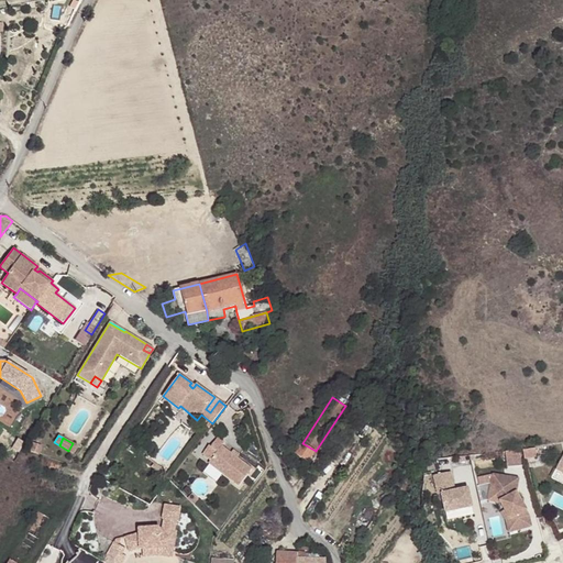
[(239,486),(252,470),(236,457),(231,453),(221,445),(224,442),(218,438),(203,455),(210,461),(208,463),(239,486)]
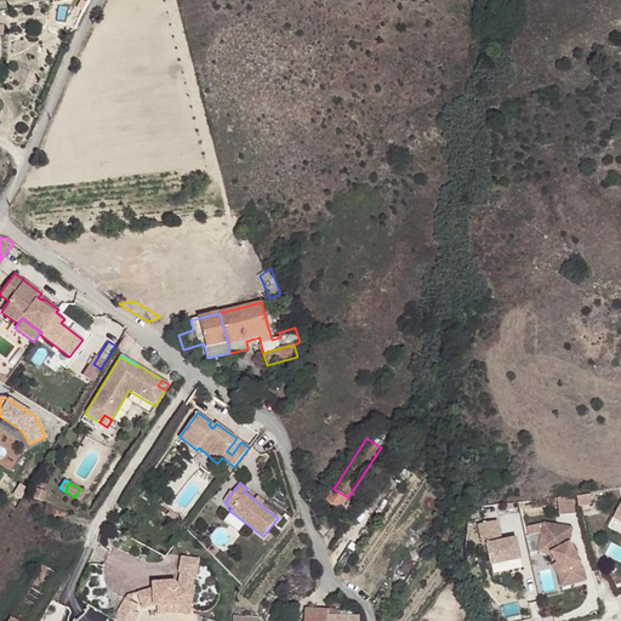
[(13,494),(21,499),(27,489),(20,484),(13,494)]
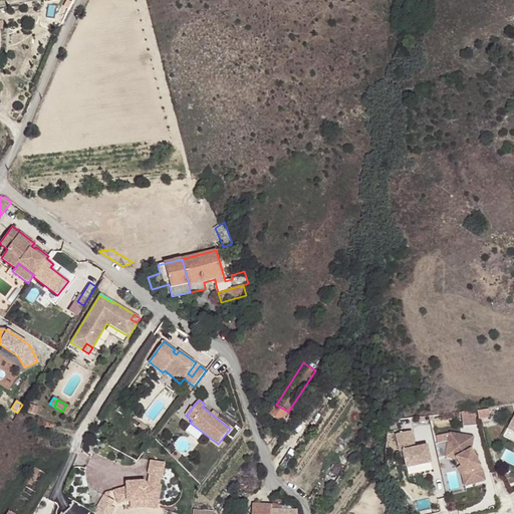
[(28,412),(36,415),(38,407),(30,404),(28,412)]
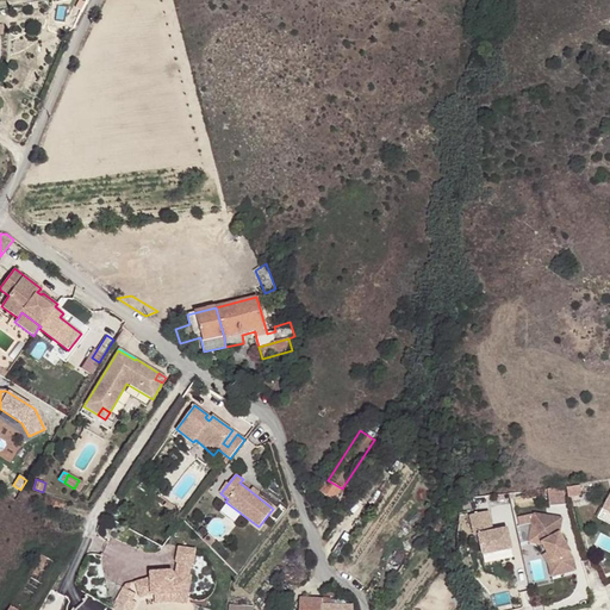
[(79,480),(74,489),(80,491),(83,484),(79,480)]
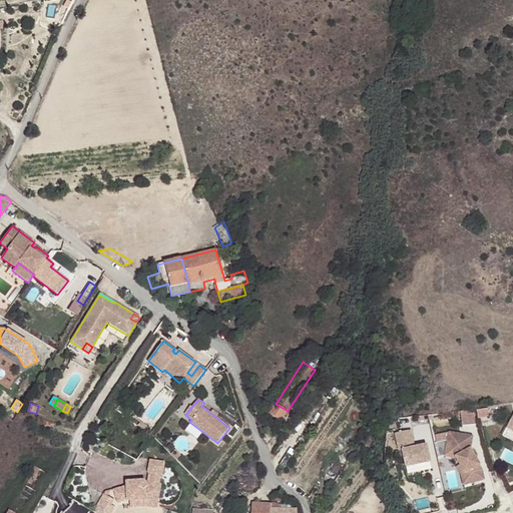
[(281,422),(288,411),(276,404),(262,425),(269,429),(272,425),(276,419),(281,422)]
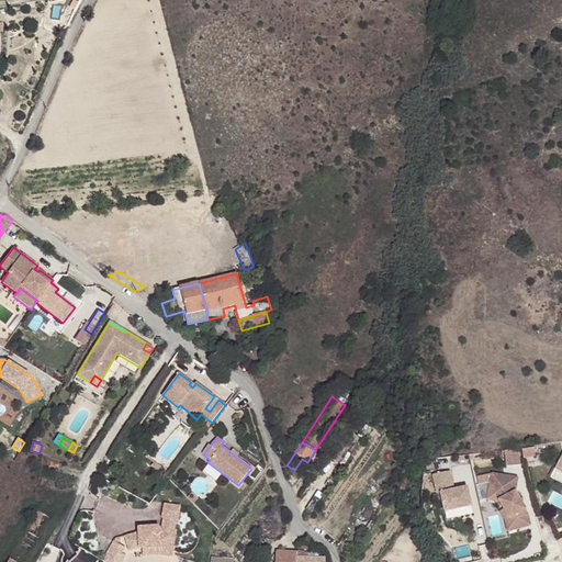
[(504,450),(504,464),(523,463),(521,458),(534,457),(534,448),(504,450)]
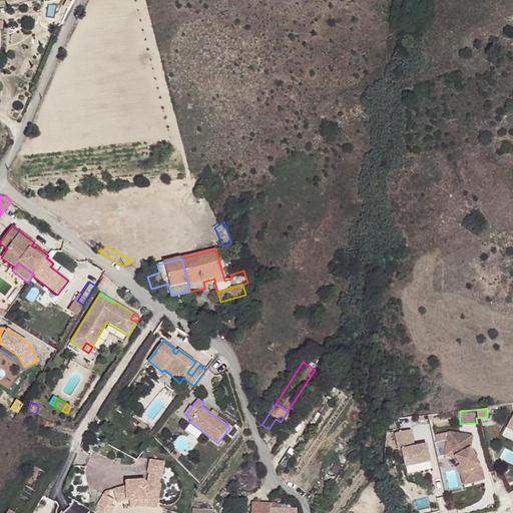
[(277,428),(281,422),(276,419),(272,425),(277,428)]
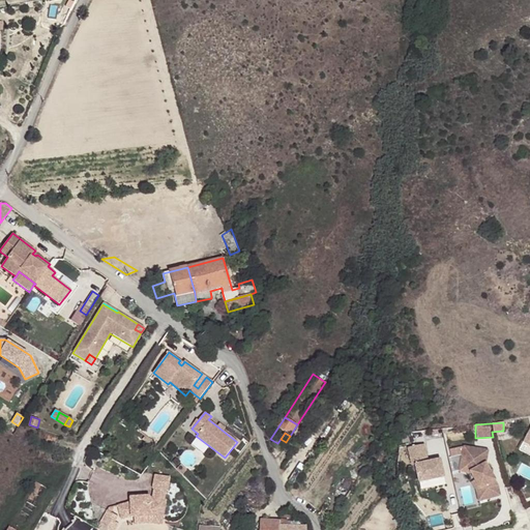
[(419,482),(444,477),(441,459),(429,462),(424,444),(408,447),(412,465),(415,465),(419,482)]
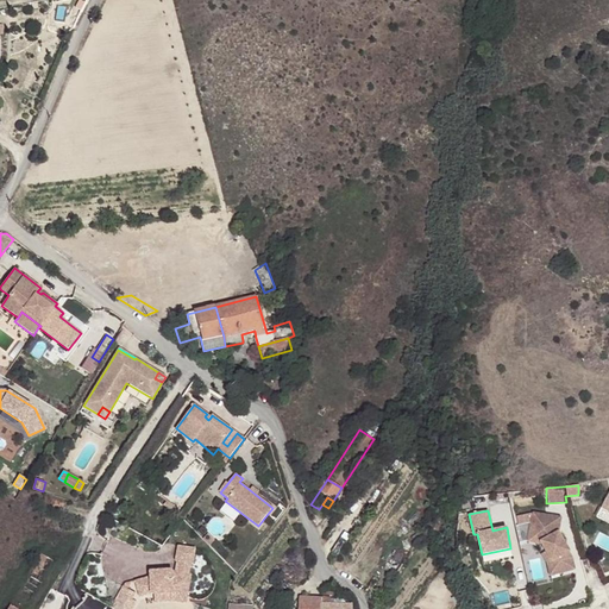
[(533,514),(532,522),(539,522),(537,535),(546,553),(551,562),(554,575),(576,569),(573,558),(559,532),(556,532),(553,526),(554,515),(533,513),(533,514)]
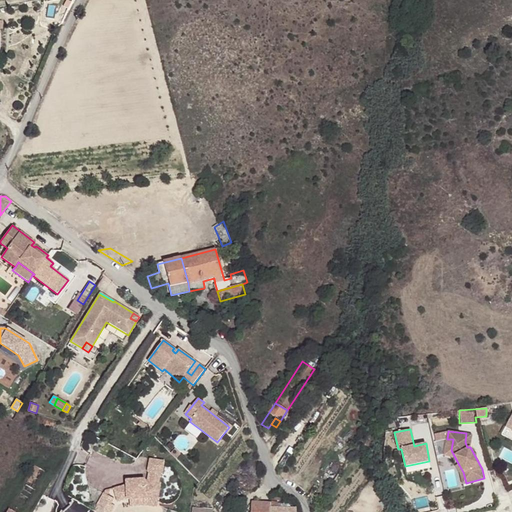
[(447,439),(448,432),(435,435),(436,441),(447,439)]
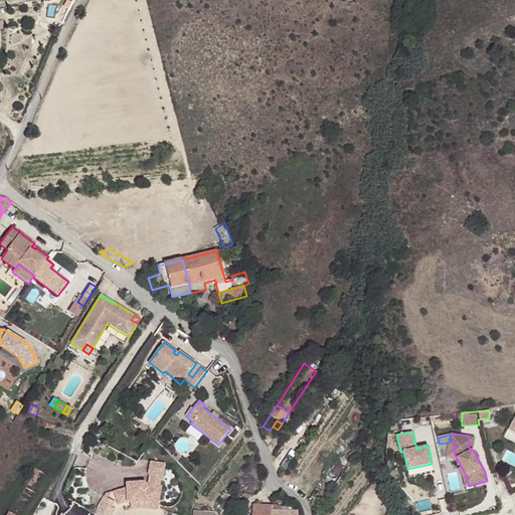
[(456,442),(450,442),(448,457),(457,459),(454,453),(456,442)]
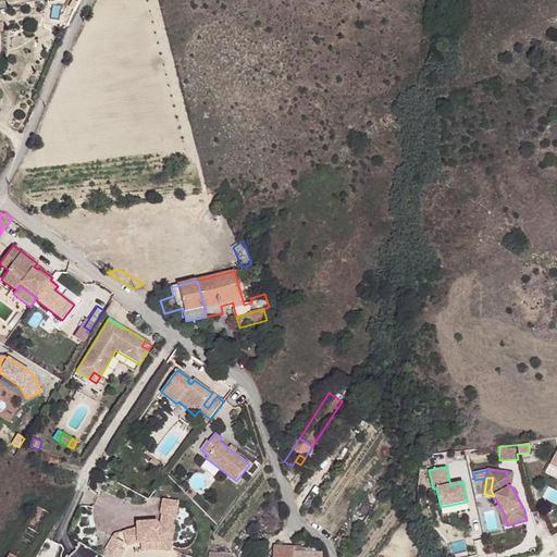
[(186,493),(192,499),(197,494),(190,489),(186,493)]
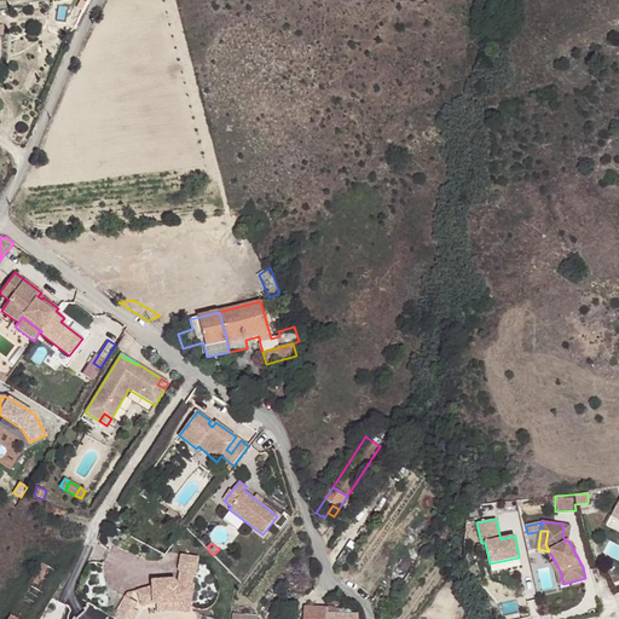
[(152,586),(137,590),(138,591),(142,607),(152,603),(157,603),(177,602),(191,605),(195,584),(194,584),(195,573),(196,574),(198,557),(181,555),(178,571),(180,571),(178,580),(175,580),(152,582),(152,586)]
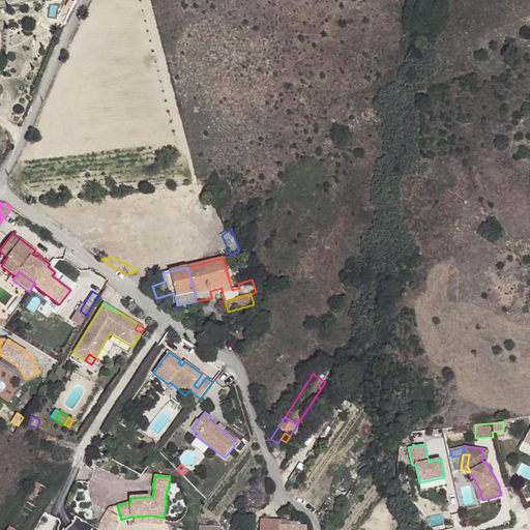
[(479,489),(475,481),(472,482),(476,491),(478,501),(482,500),(479,489)]
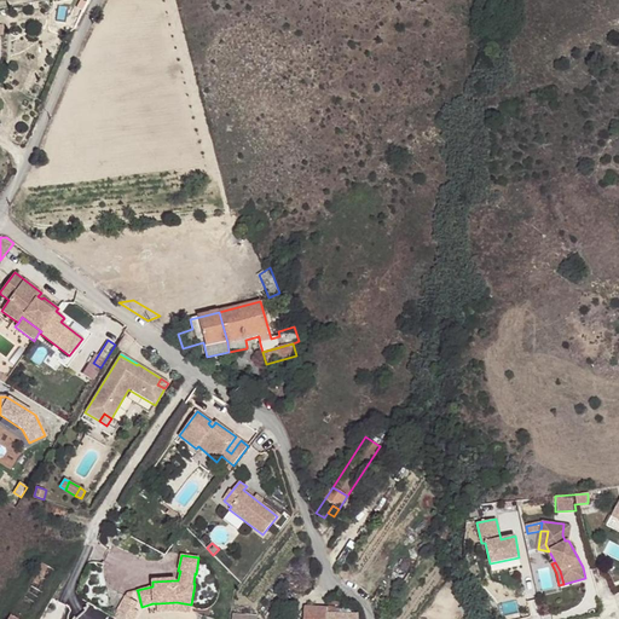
[(126,596),(114,617),(119,618),(136,618),(139,613),(134,609),(138,603),(129,599),(126,596)]
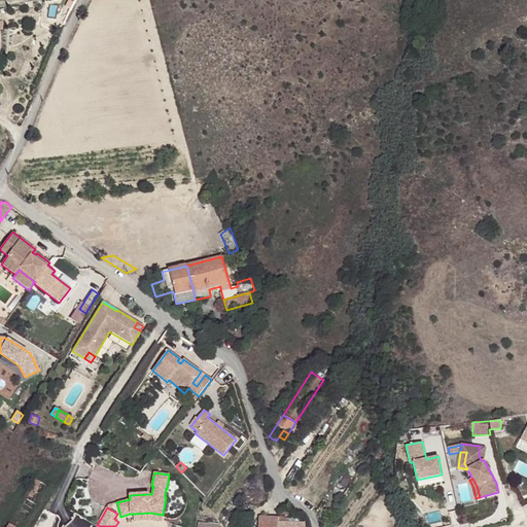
[(150,513),(134,514),(134,522),(149,521),(161,522),(163,515),(150,513)]
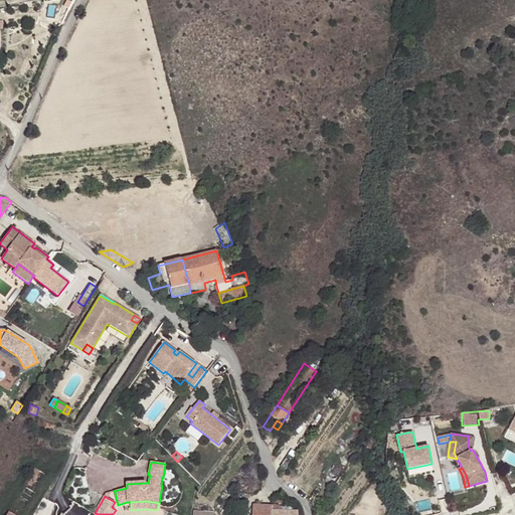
[(298,514),(298,512),(291,512),(292,506),(285,506),(285,507),(252,505),(251,514),(298,514)]
